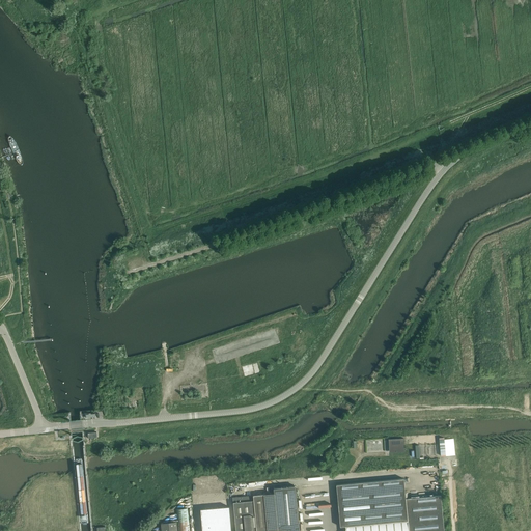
[(27,198),(27,197),(21,177),(20,176),(19,176),(18,176),(17,176),(17,177),(17,178),(22,198),(23,199),(23,200),(24,200),(25,200),(26,200),(26,199),(27,198)]
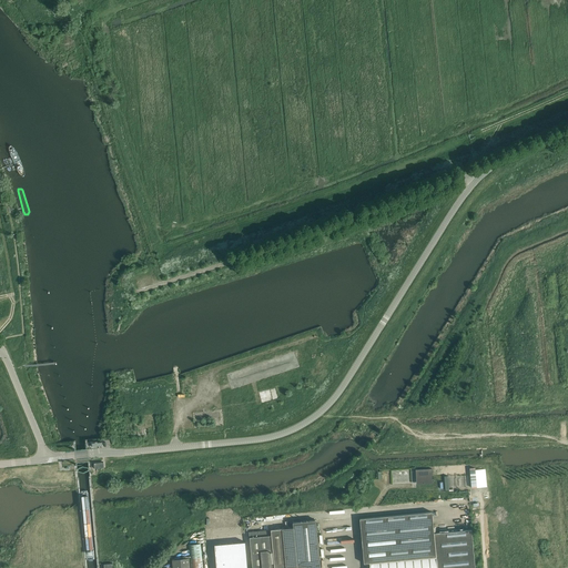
[(472,488),(476,487),(484,487),(483,484),(486,483),(485,469),(475,470),(475,468),(470,468),(472,488)]
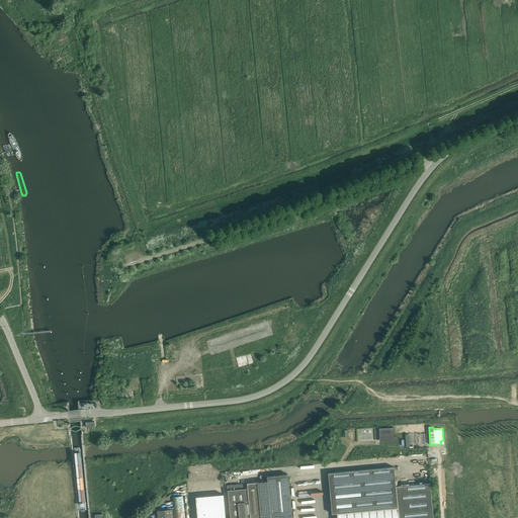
[(383,441),(395,441),(395,428),(380,428),(380,434),(383,434),(383,441)]
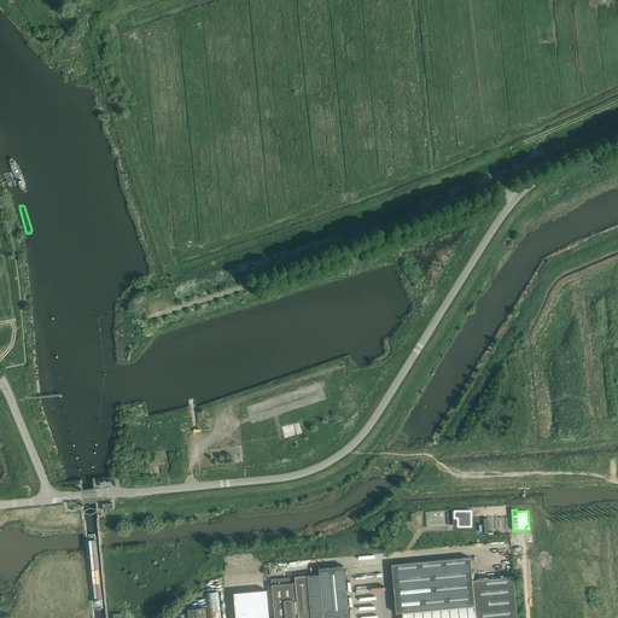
[(396,613),(402,612),(402,617),(517,617),(513,576),(472,581),(470,557),(391,564),(396,613)]
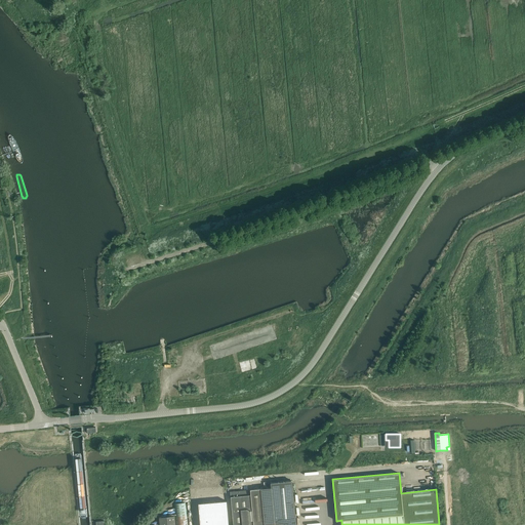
[(233,524),(253,524),(253,520),(264,520),(265,524),(286,523),(285,524),(296,524),(292,481),(287,481),(271,483),(272,493),(231,496),(233,524)]
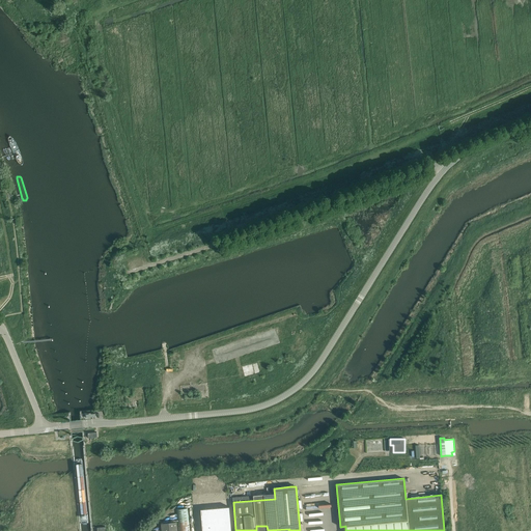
[(230,530),(228,507),(200,509),(201,530),(230,530)]
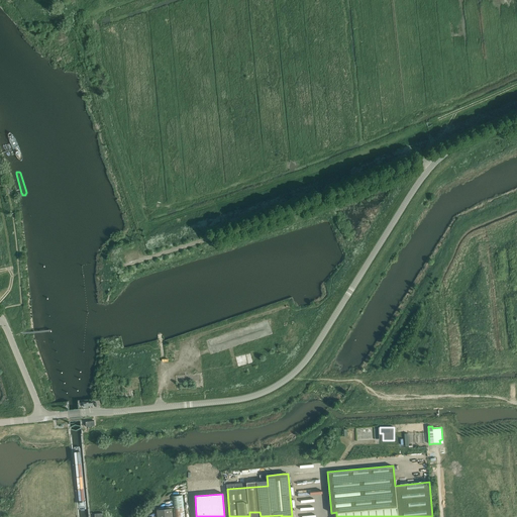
[(184,516),(182,495),(172,496),(174,516),(184,516)]
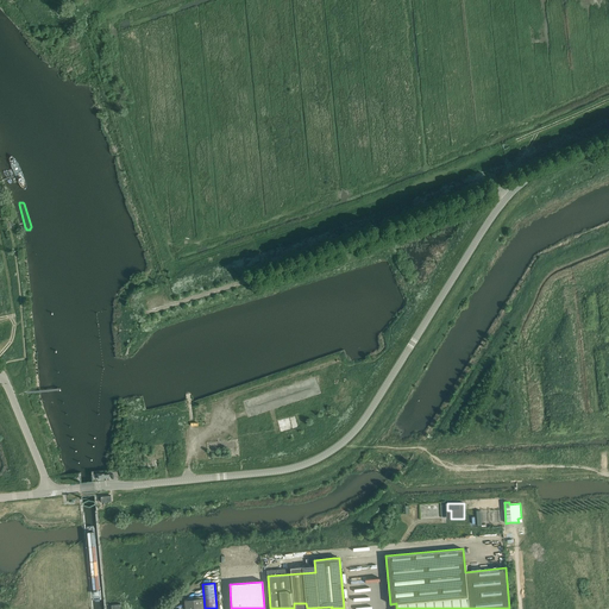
[(184,601),(184,608),(202,608),(202,598),(184,601)]
